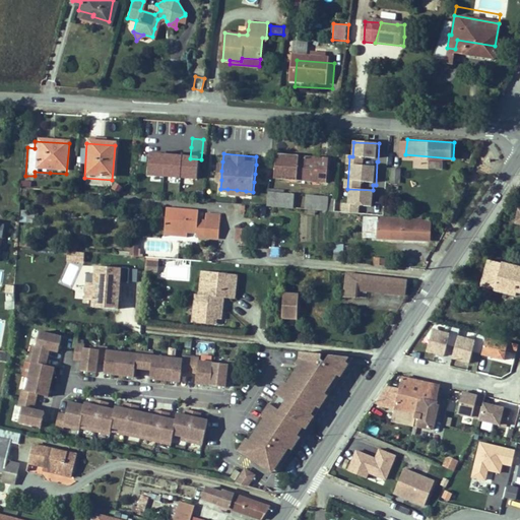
[(335,161),(283,157),(282,179),(333,183),(335,161)]
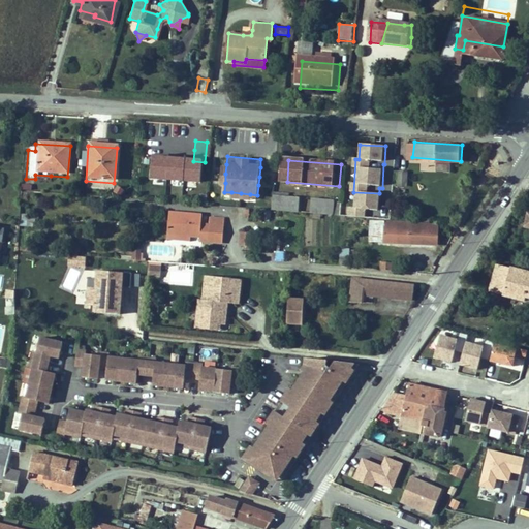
[(367,213),(380,213),(381,193),(355,192),(354,207),(348,207),(348,217),(367,218),(367,213)]
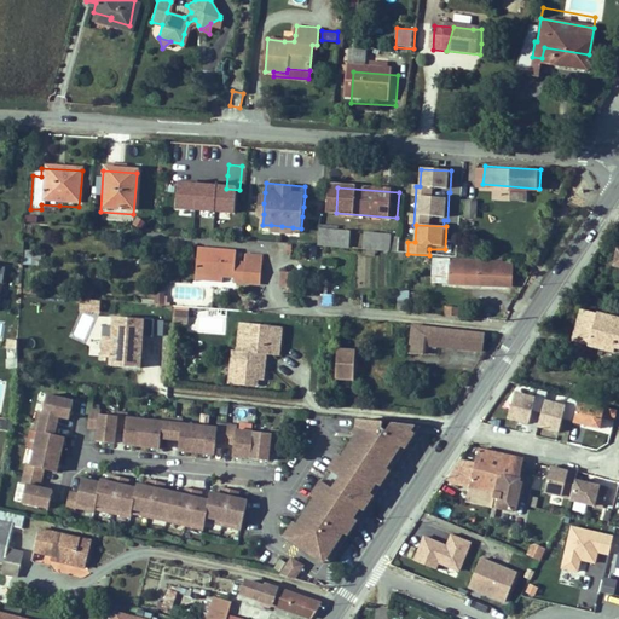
[(496,226),(493,236),(503,238),(505,229),(496,226)]
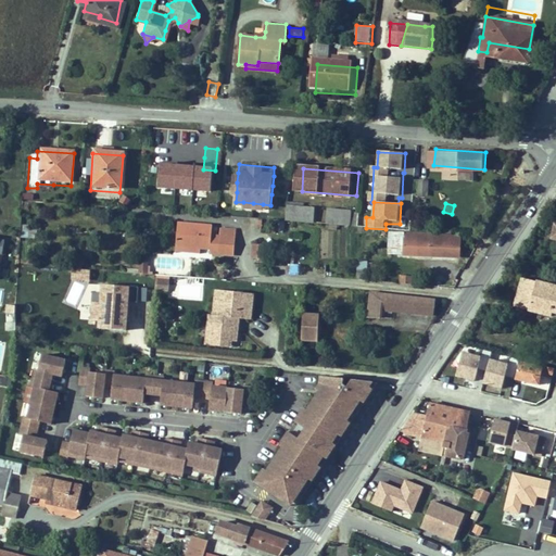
[(315,224),(316,207),(291,205),(288,204),(286,222),(310,223),(315,224)]
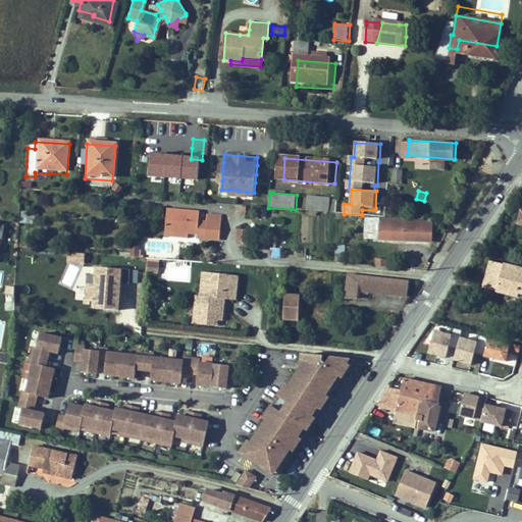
[(301,210),(335,213),(337,199),(302,196),(301,210)]
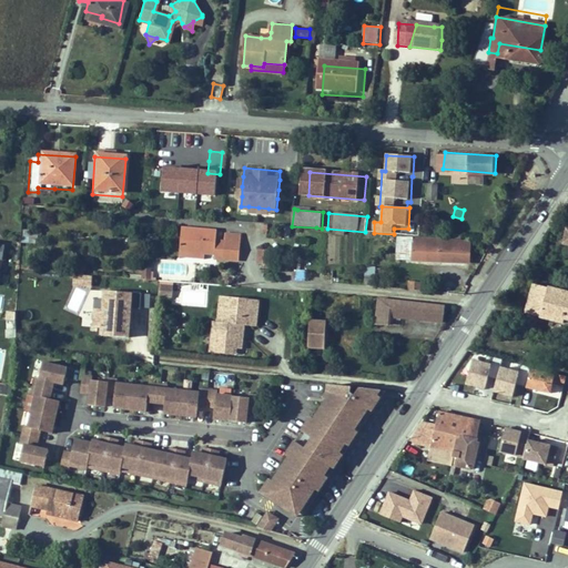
[(215,231),(180,229),(179,251),(237,255),(239,236),(224,235),(223,242),(214,242),(215,231)]
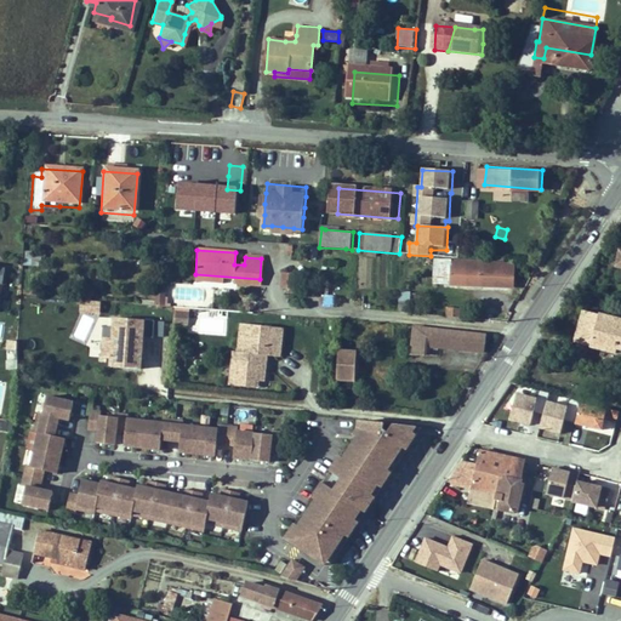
[(440,280),(453,280),(453,262),(438,261),(437,268),(440,268),(440,280)]
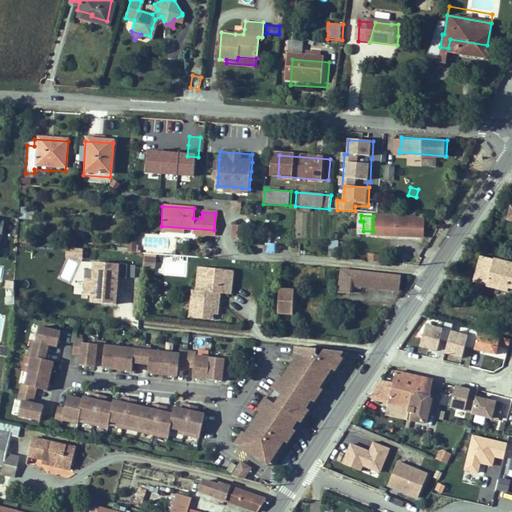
[(373,216),(373,231),(395,232),(396,217),(373,216)]
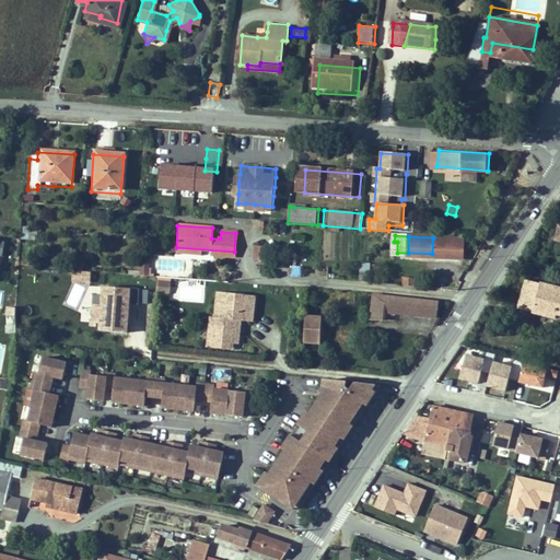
[(468,254),(468,246),(468,238),(433,237),(432,254),(468,254)]
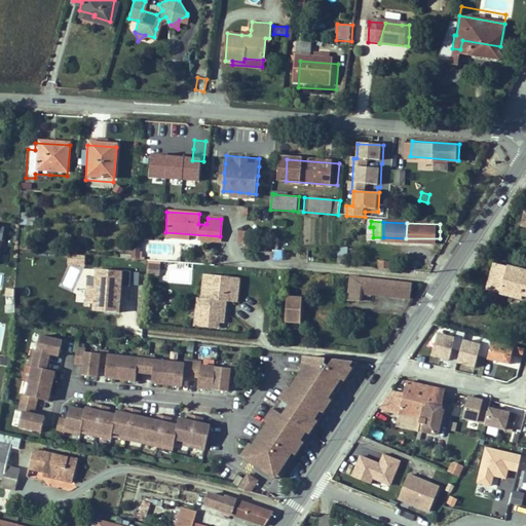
[(238,245),(251,246),(251,232),(239,231),(238,245)]
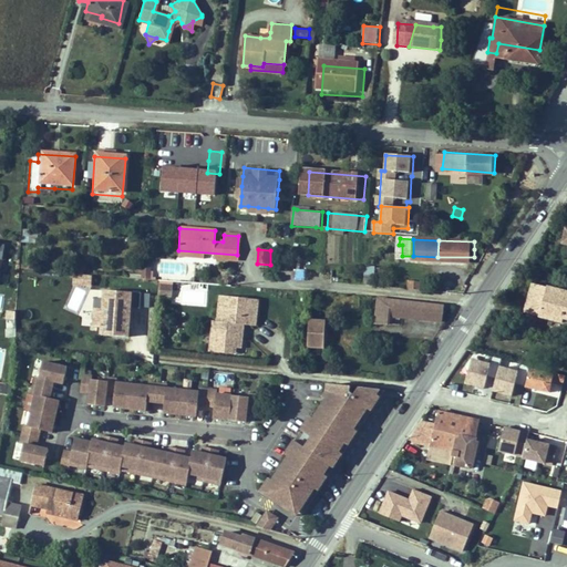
[(237,255),(178,250),(178,253),(202,255),(212,255),(212,260),(236,261),(237,255)]
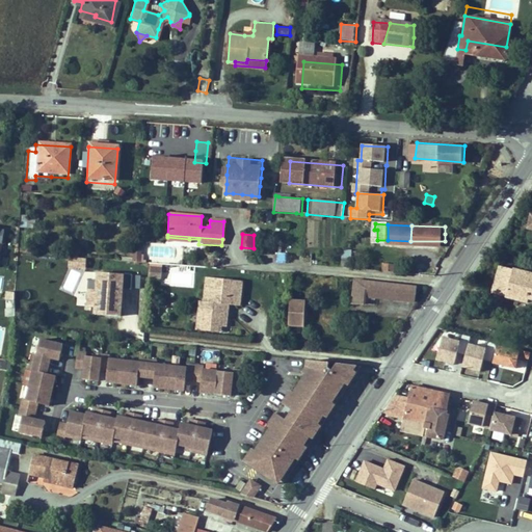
[(130,262),(137,262),(138,250),(134,249),(131,249),(130,262)]
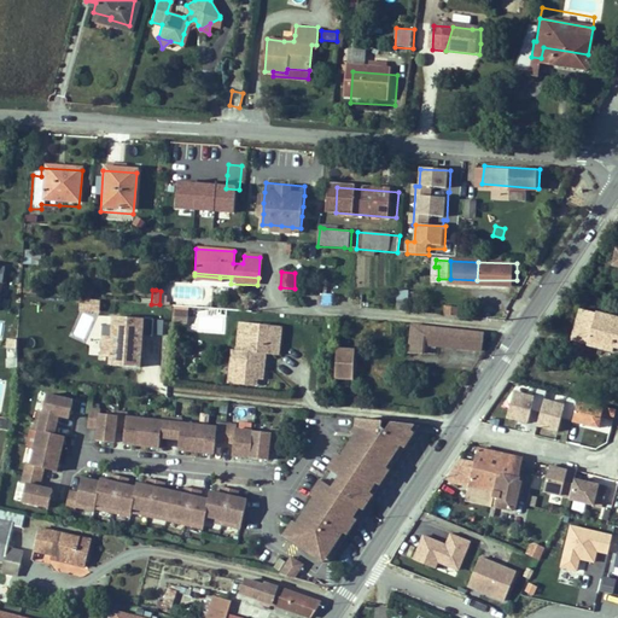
[(403,291),(392,291),(392,310),(402,312),(403,291)]
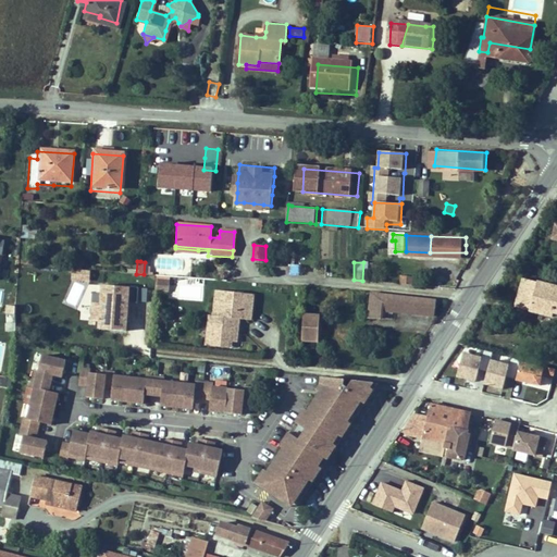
[(72,269),(72,282),(90,283),(91,270),(72,269)]
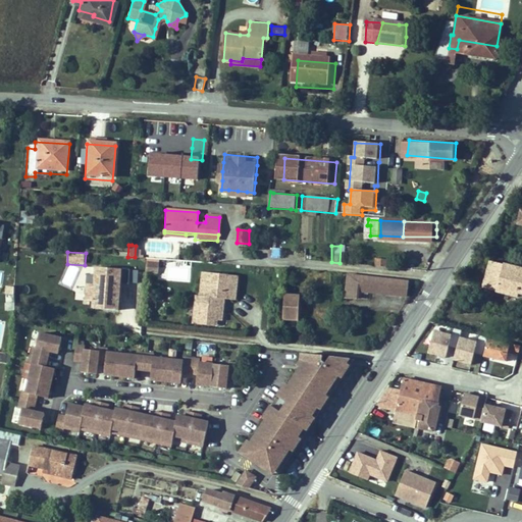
[(375,259),(375,267),(387,266),(386,258),(375,259)]
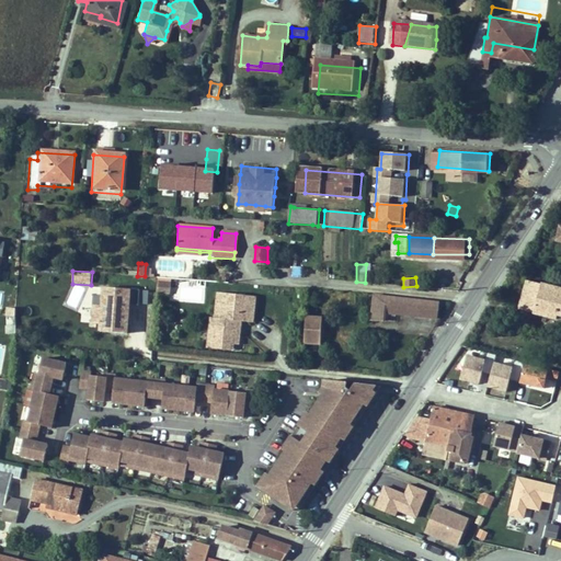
[(158,281),(157,293),(171,294),(172,282),(158,281)]
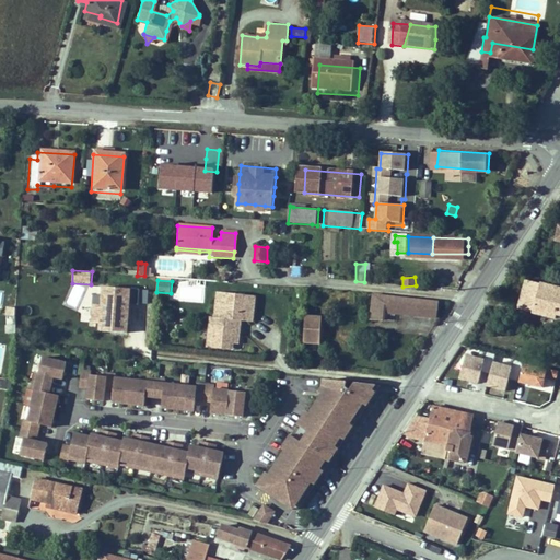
[(517,306),(531,310),(538,282),(525,280),(517,306)]
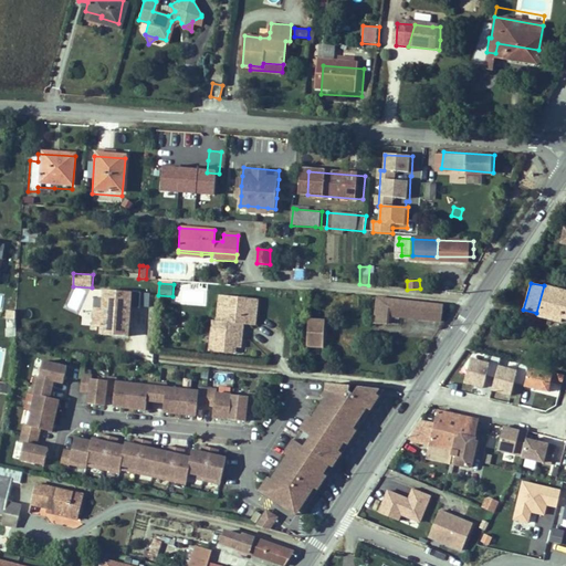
[(65,307),(76,312),(86,291),(75,285),(65,307)]
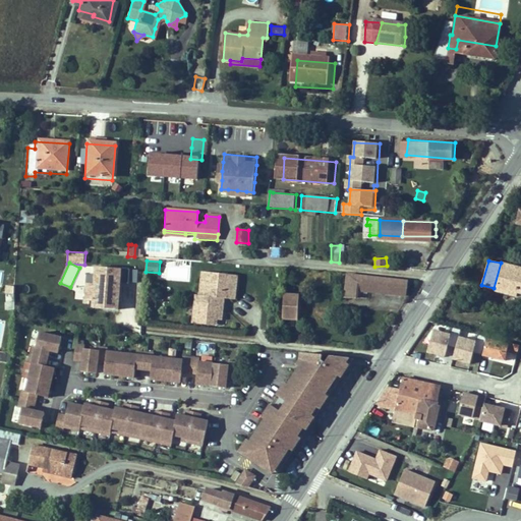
[(520,267),(501,263),(494,288),(517,294),(520,293),(520,267)]
